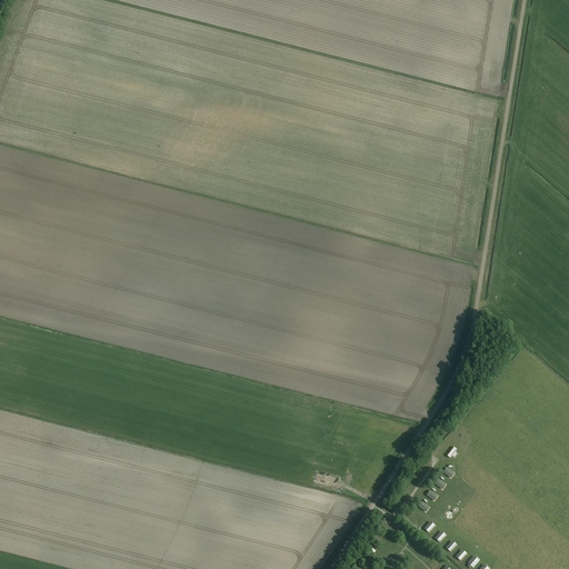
[(452,479),(456,475),(448,468),(445,473),(452,479)]
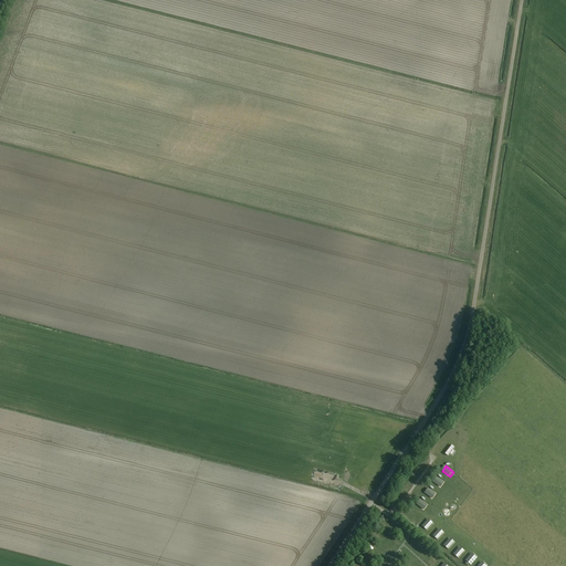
[(441,488),(444,482),(437,478),(433,483),(441,488)]
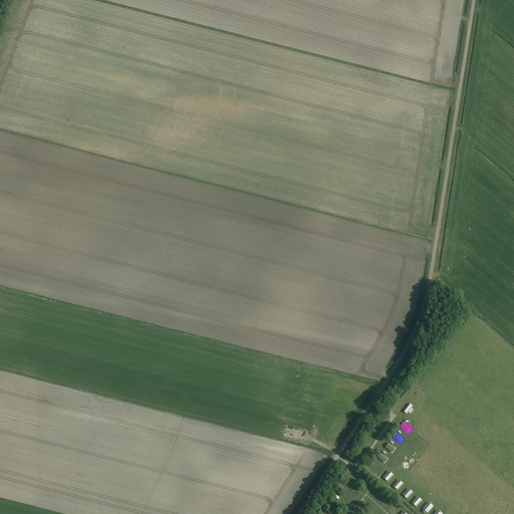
[(389,444),(387,450),(394,454),(397,448),(389,444)]
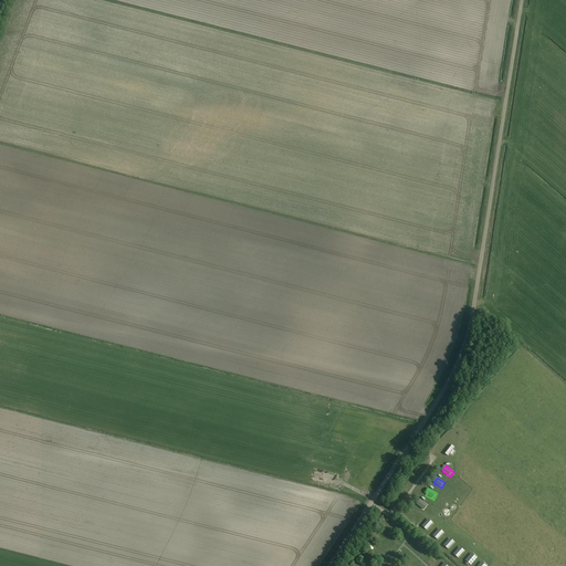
[(418,504),(426,510),(429,505),(421,500),(418,504)]
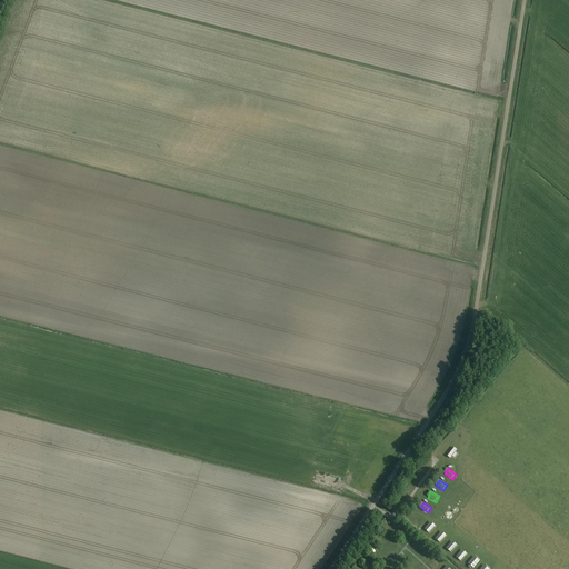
[(426,529),(430,533),(437,526),(432,522),(426,529)]
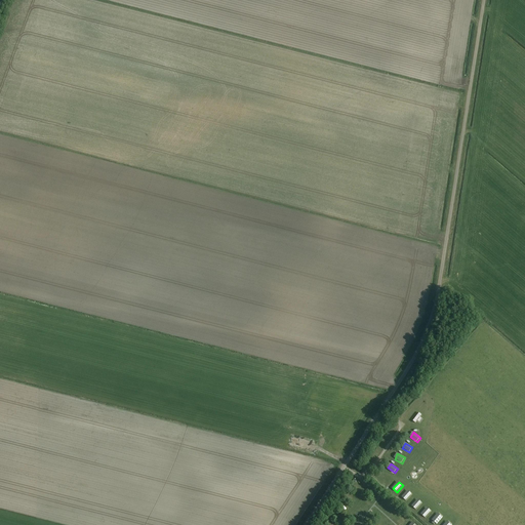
[(407,500),(412,494),(408,490),(403,497),(407,500)]
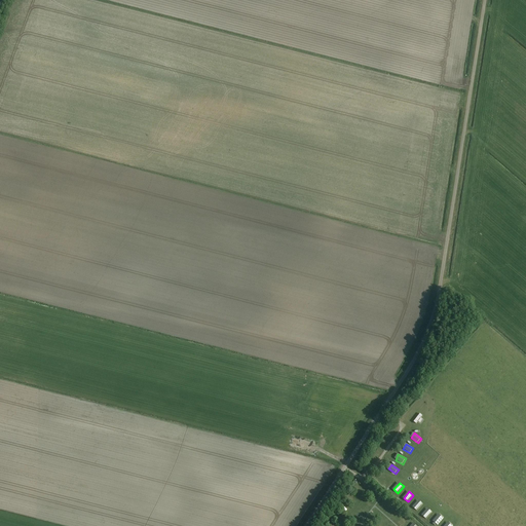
[(413,506),(417,511),(423,504),(419,500),(413,506)]
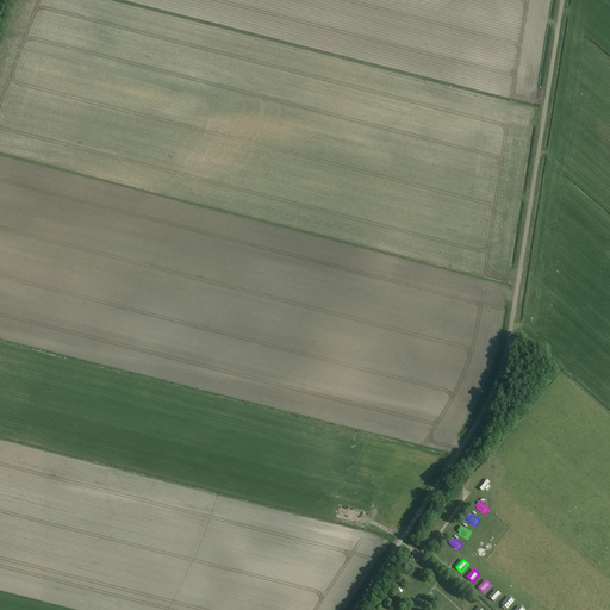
[(456,601),(464,592),(459,589),(452,596),(456,601)]
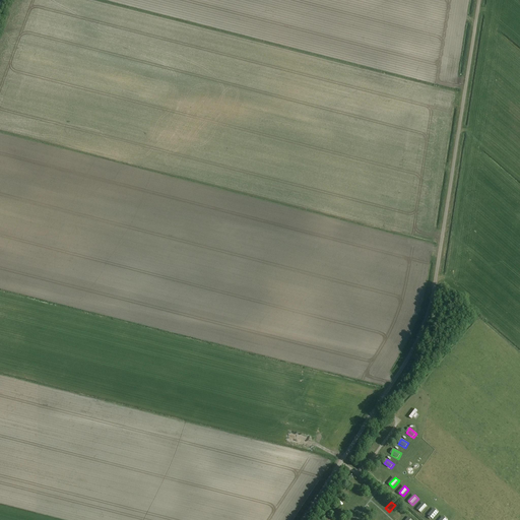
[(424,503),(417,510),(423,513),(428,506),(424,503)]
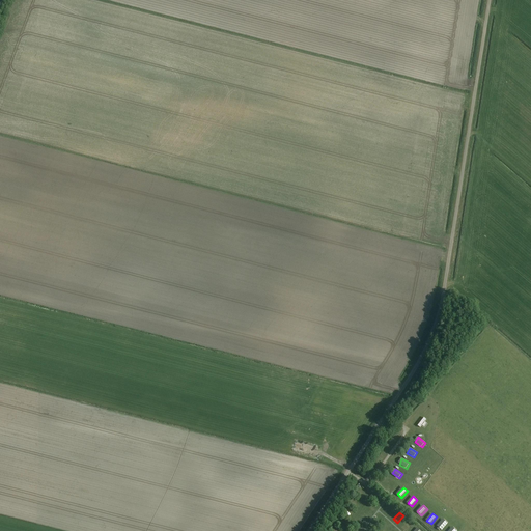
[(442,530),(448,523),(444,520),(438,527),(442,530)]
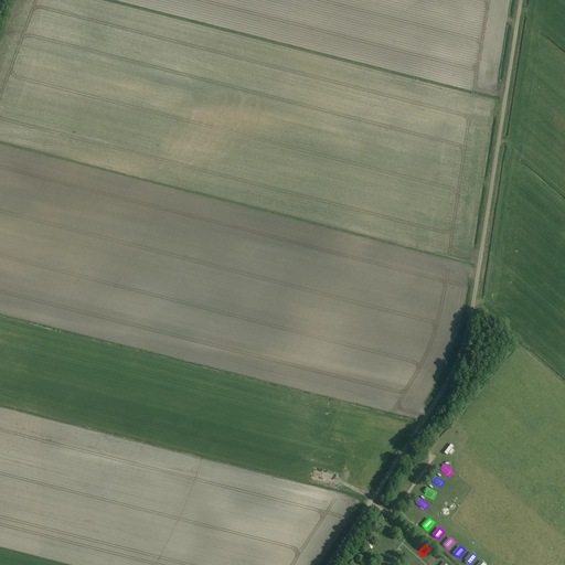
[(432,564),(433,564),(440,558),(436,554),(429,562),(432,564)]
